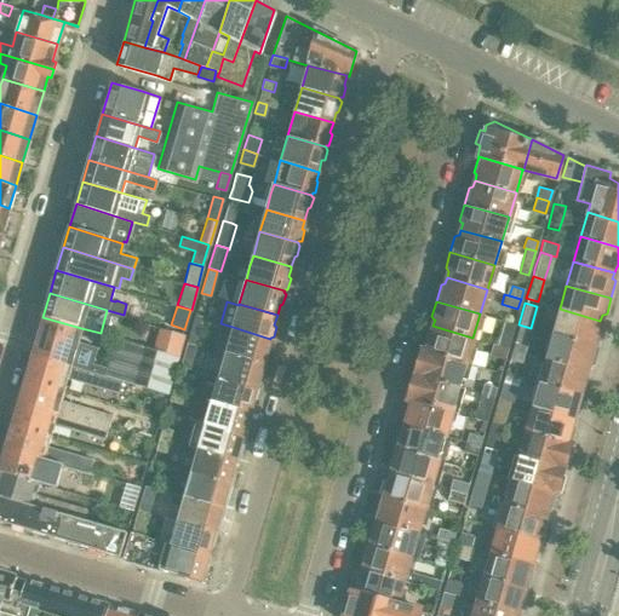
[(560,309),(552,334),(597,347),(602,329),(600,327),(599,327),(600,321),(560,309)]
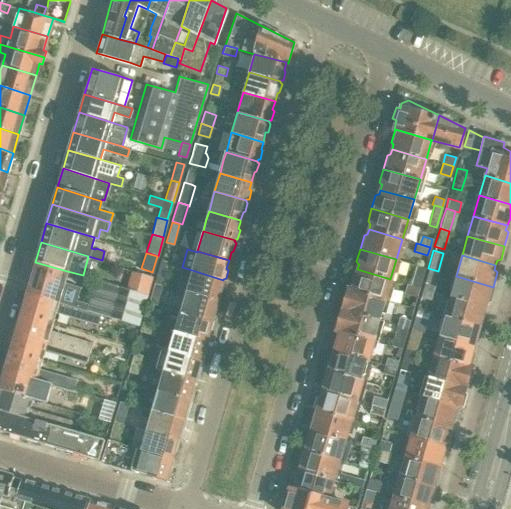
[(160,261),(154,282),(162,284),(168,263),(160,261)]
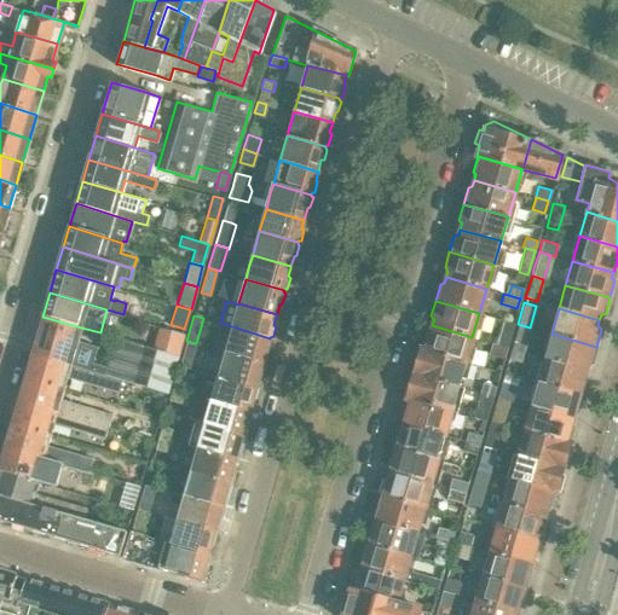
[(42,317),(32,353),(90,370),(103,373),(105,366),(92,363),(97,346),(78,340),(81,328),(42,317)]
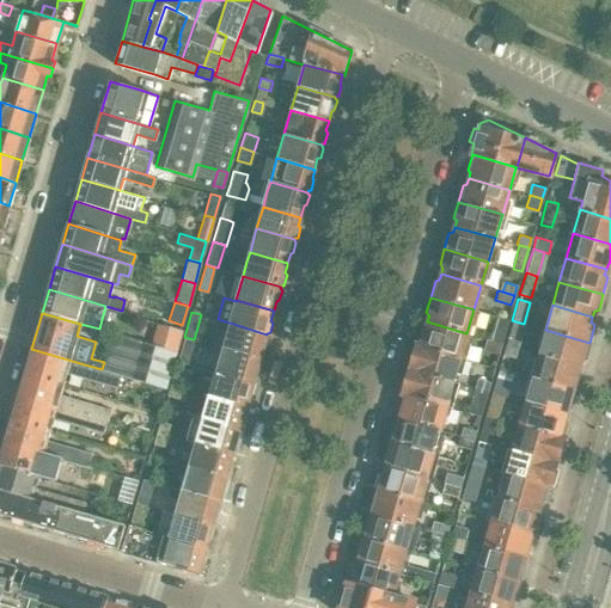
[(496,317),(489,339),(500,343),(507,319),(496,317)]
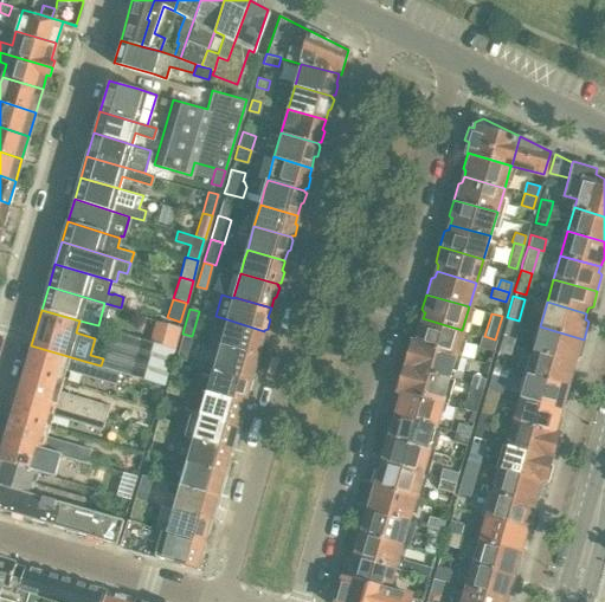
[(507,317),(500,341),(512,343),(512,344),(519,321),(507,317)]
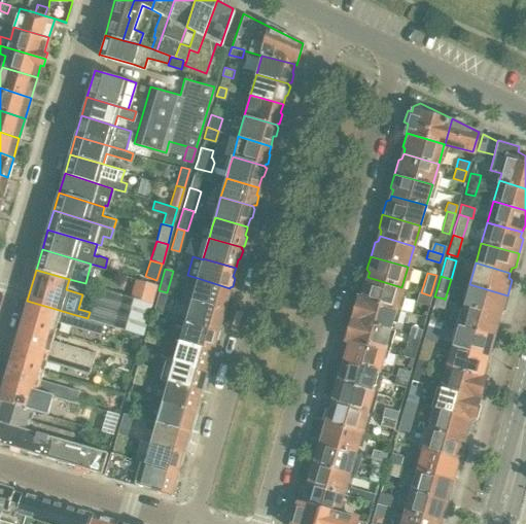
[(362,283),(358,297),(396,307),(401,287),(367,277),(366,282),(362,283)]
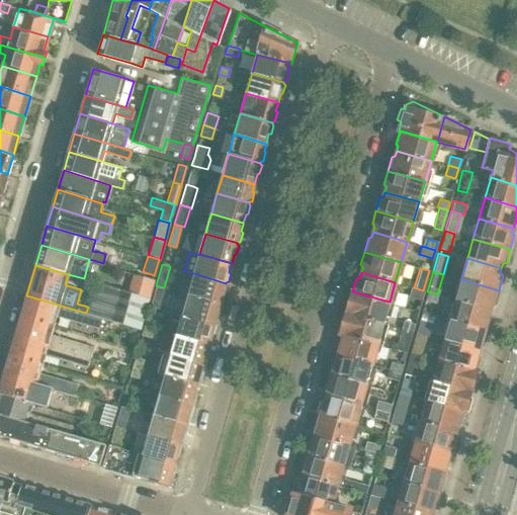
[(194,273),(188,294),(220,304),(223,294),(225,294),(227,285),(226,284),(226,283),(194,273)]
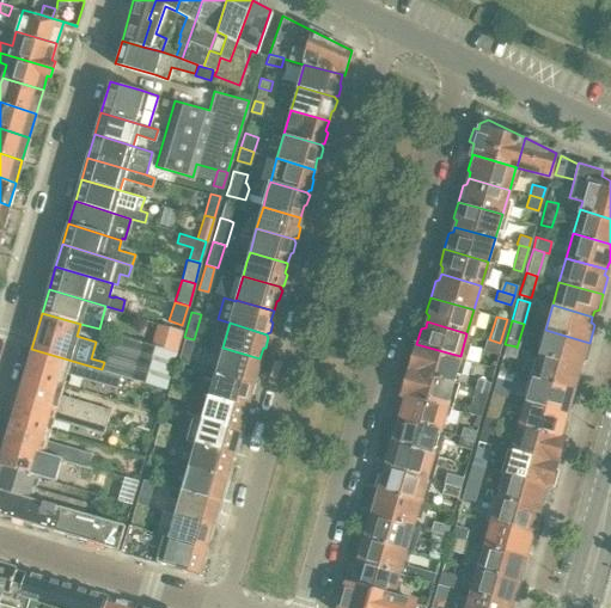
[(163,324),(156,347),(175,351),(182,329),(163,324)]
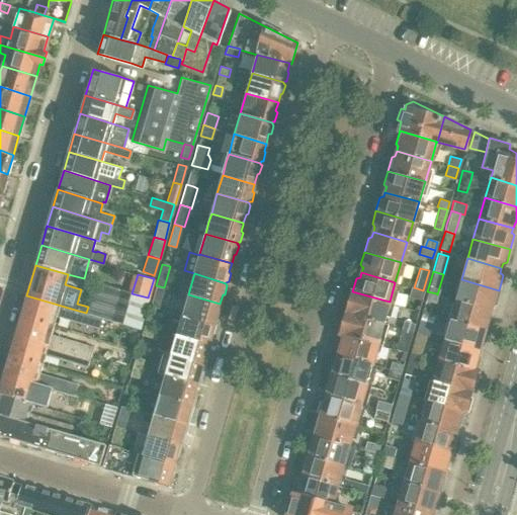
[(461,279),(455,299),(490,309),(492,304),(495,303),(499,290),(461,279)]
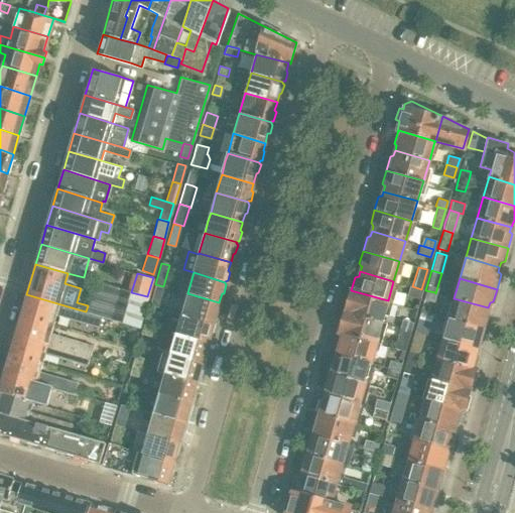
[(87,311),(95,313),(101,315),(138,327),(147,296),(131,292),(97,281),(87,311)]
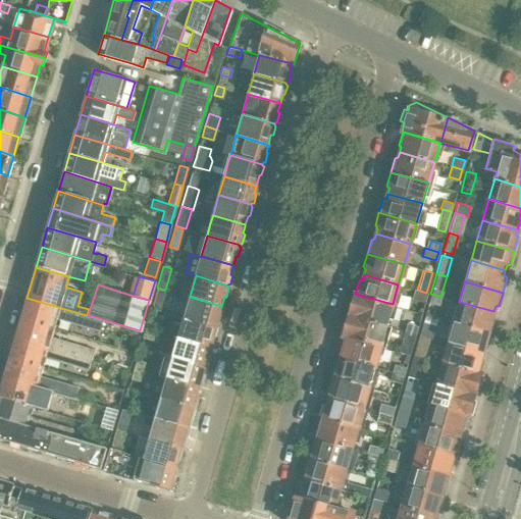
[(165,290),(157,288),(154,297),(151,307),(159,309),(162,299),(165,290)]
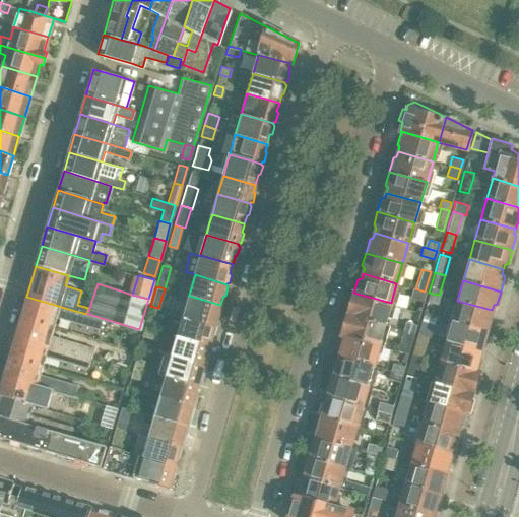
[(425,292),(415,288),(412,288),(410,297),(423,300),(425,292)]
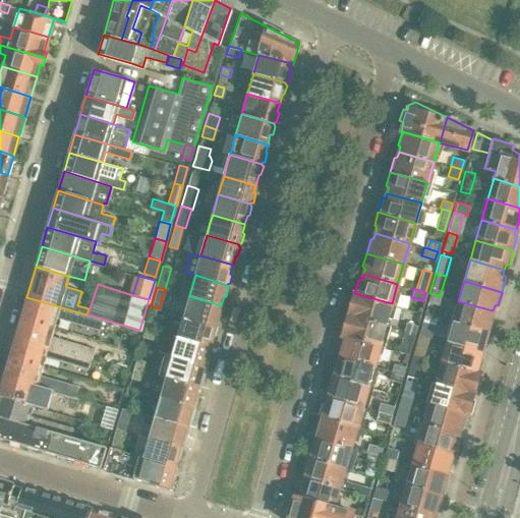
[(350,307),(348,314),(386,326),(392,303),(354,293),(354,292),(353,294),(351,294),(348,306),(350,307)]
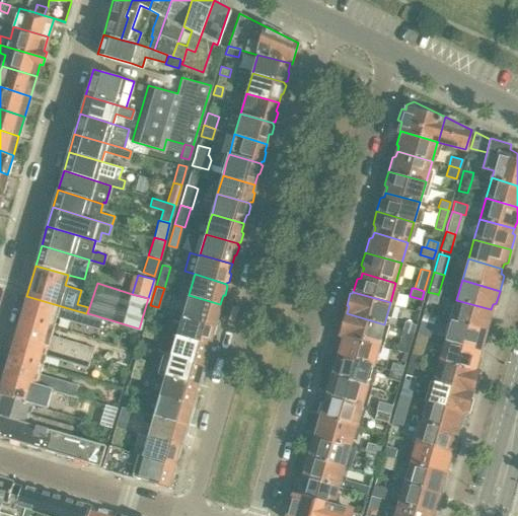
[(438,294),(428,292),(426,300),(435,303),(438,294)]
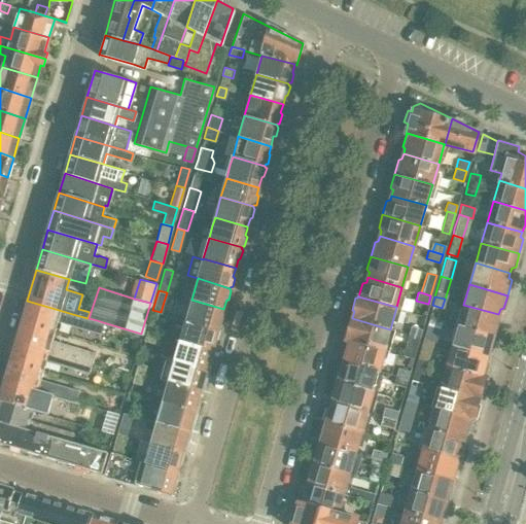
[(191,300),(185,320),(218,329),(218,327),(220,327),(222,319),(221,317),(223,309),(191,300)]
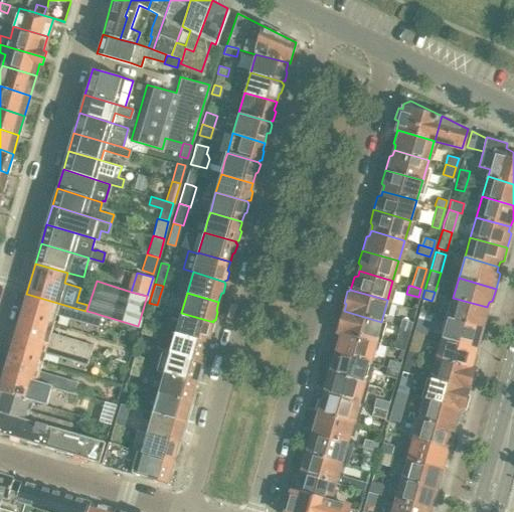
[(101,315),(95,313),(87,311),(74,308),(26,294),(20,314),(53,323),(55,314),(92,324),(98,326),(101,315)]
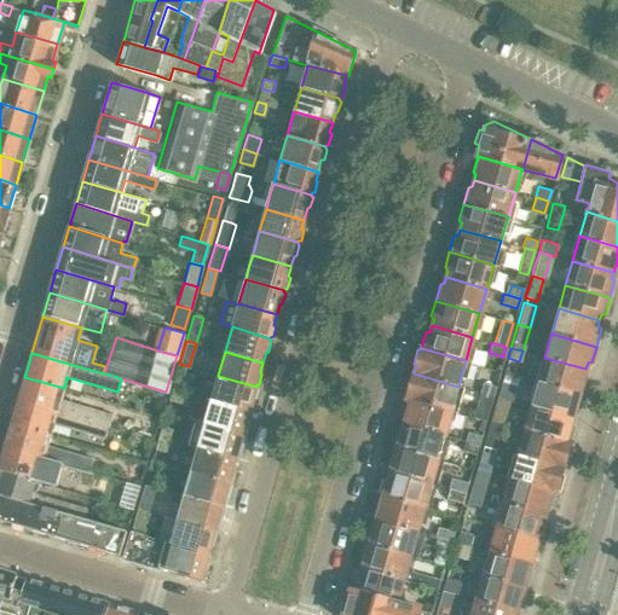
[(544,358),(538,381),(582,394),(587,377),(584,375),(585,369),(544,358)]
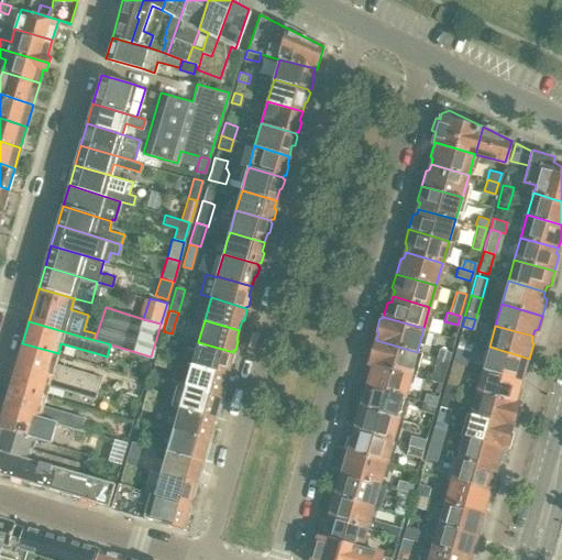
[(370,362),(371,362),(410,373),(417,352),(376,340),(374,347),(372,346),(367,360),(370,360),(370,362)]
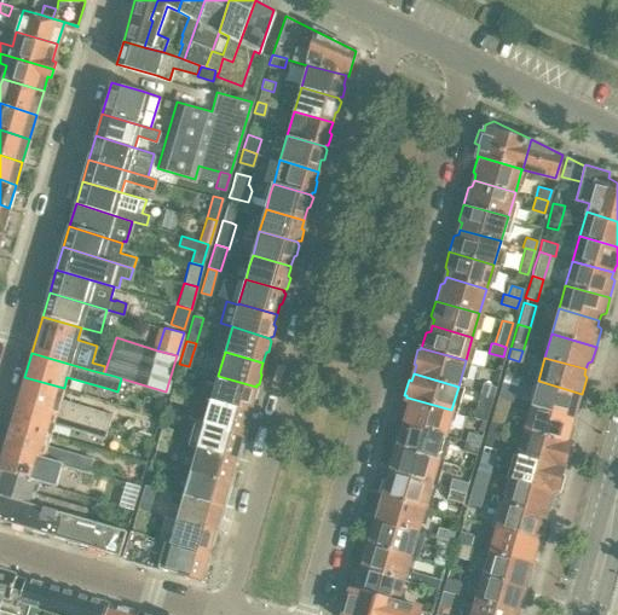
[(218,376),(211,399),(249,410),(252,400),(255,399),(258,389),(255,387),(256,387),(218,376)]
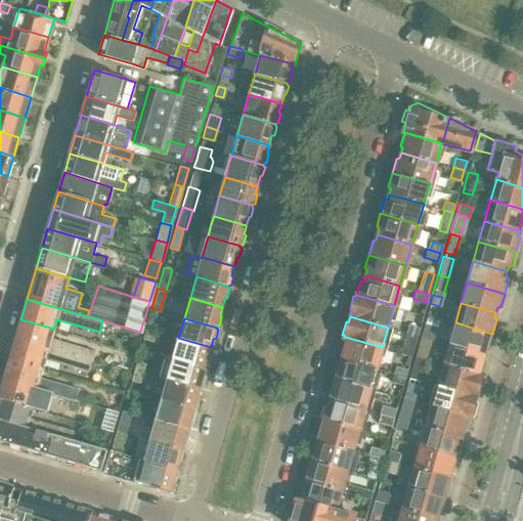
[(20,319),(14,339),(90,360),(93,349),(51,338),(54,329),(20,319)]
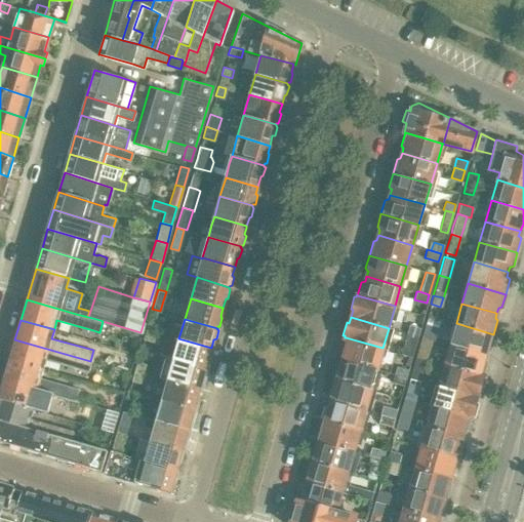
[(148,322),(146,330),(154,332),(156,324),(148,322)]
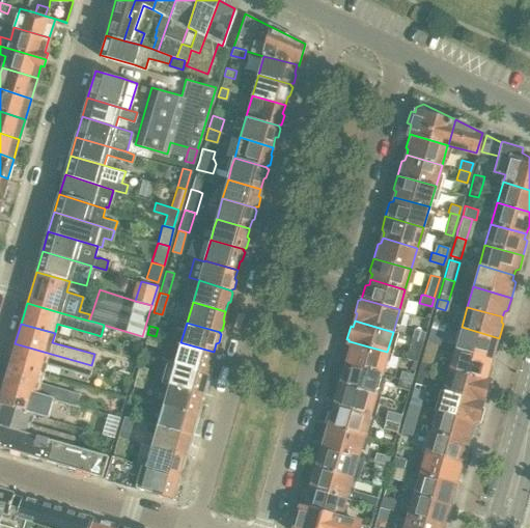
[(414,327),(411,337),(422,340),(424,331),(414,327)]
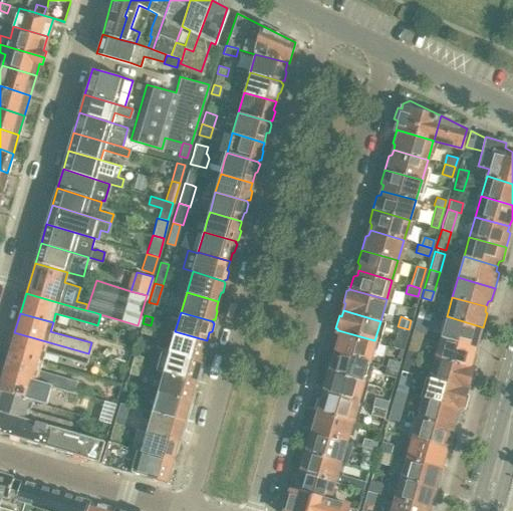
[(413,327),(423,330),(426,331),(429,320),(416,316),(413,327)]
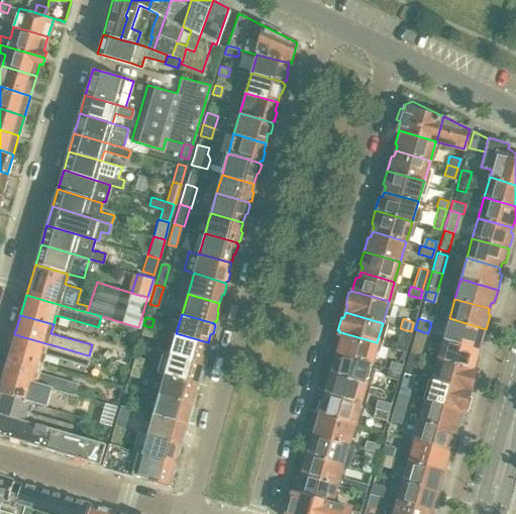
[(449,318),(443,338),(478,348),(479,343),(480,343),(482,342),(486,329),(449,318)]
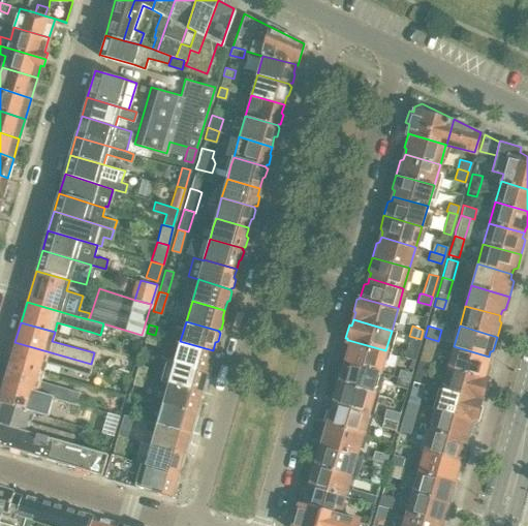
[(159,336),(155,335),(147,333),(144,341),(145,341),(157,345),(159,336)]
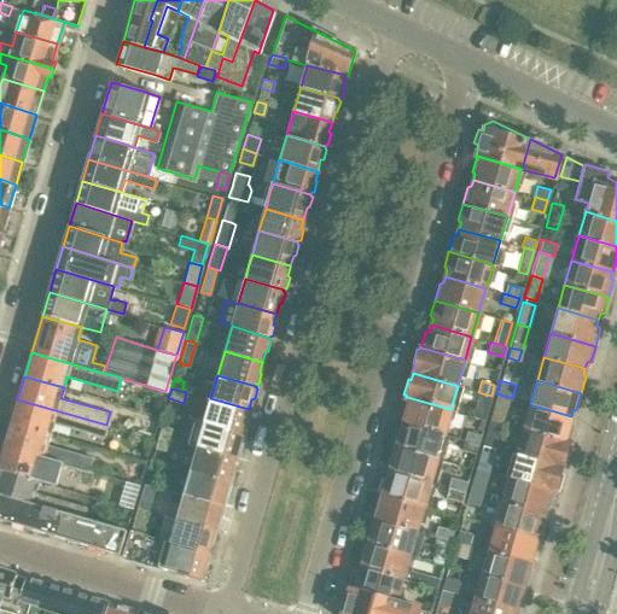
[(492,396),(478,392),(471,415),(484,419),(492,396)]
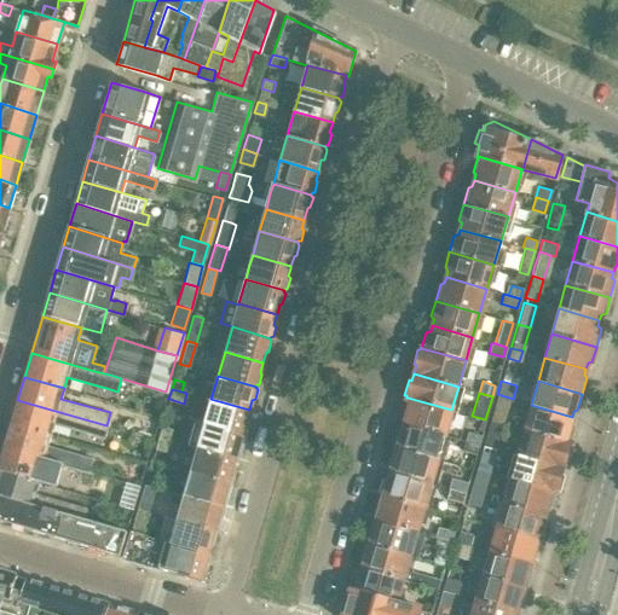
[(497,394),(490,421),(502,424),(509,398),(497,394)]
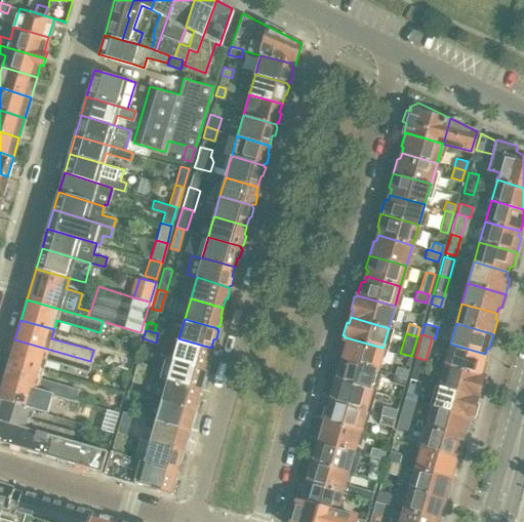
[(344,353),(343,358),(376,368),(383,348),(346,337),(341,351),(344,353)]
